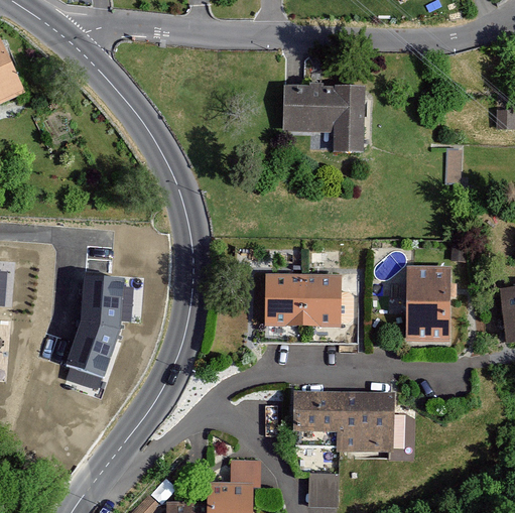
[(0,101),(23,91),(0,39),(0,101)]
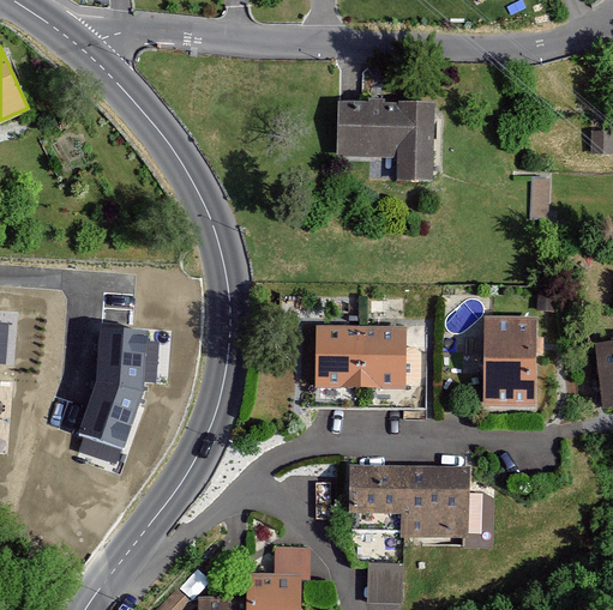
[(431,103),(337,103),(337,153),(397,153),(397,177),(431,177),(431,103)]
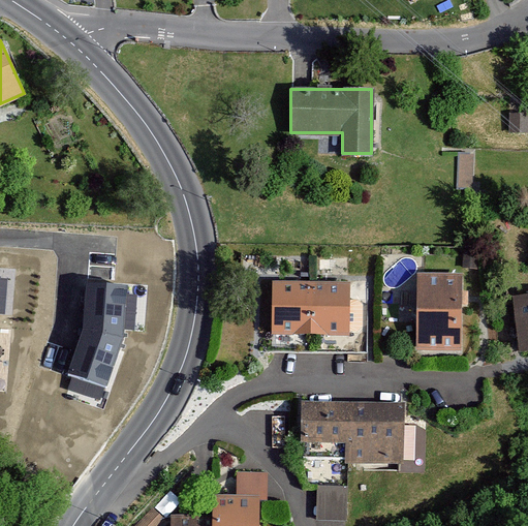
[(460,272),(417,272),(417,347),(459,347),(460,272)]
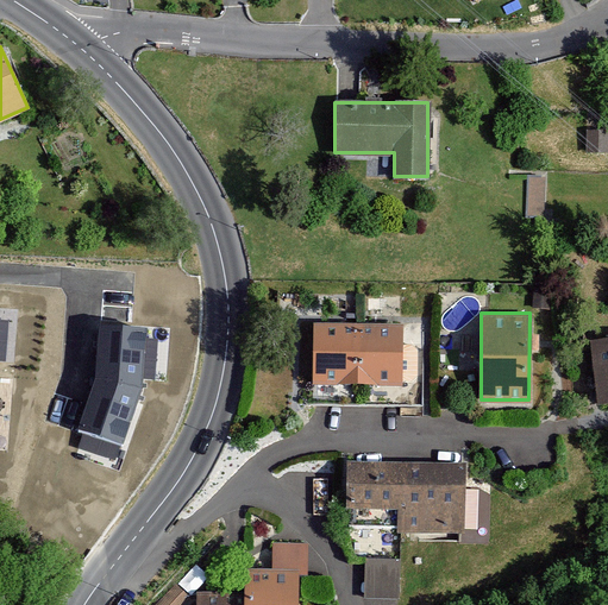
[(357,323),(314,323),(313,382),(357,382),(357,323)]
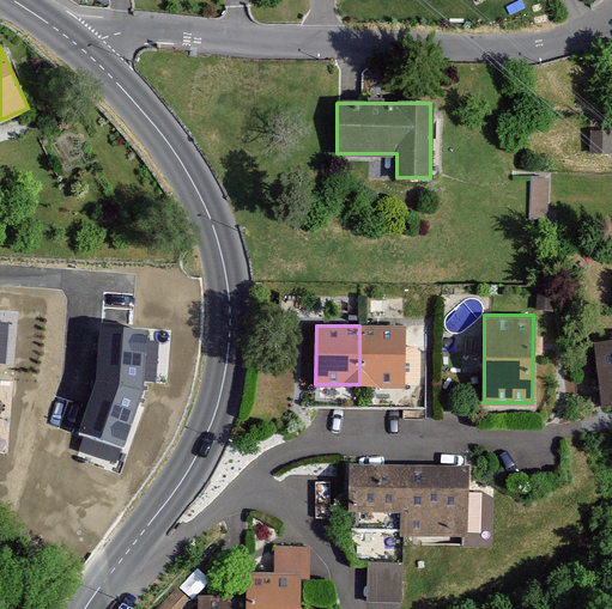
[(403,326),(359,326),(359,384),(401,385),(403,326)]
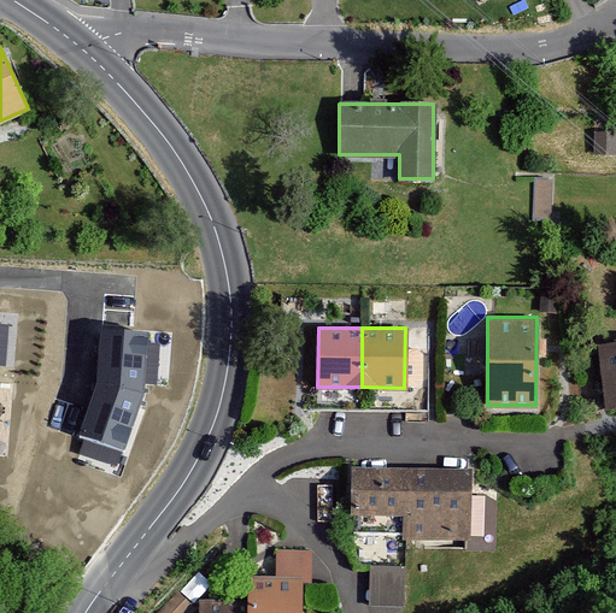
[(148,330),(100,329),(97,381),(78,437),(123,451),(145,390),(148,330)]
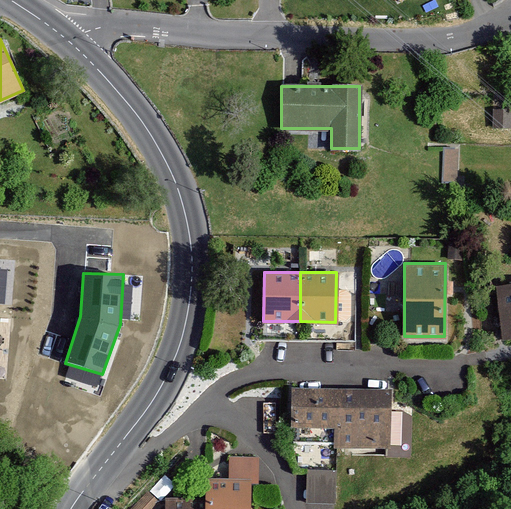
[(510,284),(496,286),(502,337),(510,336),(510,284)]
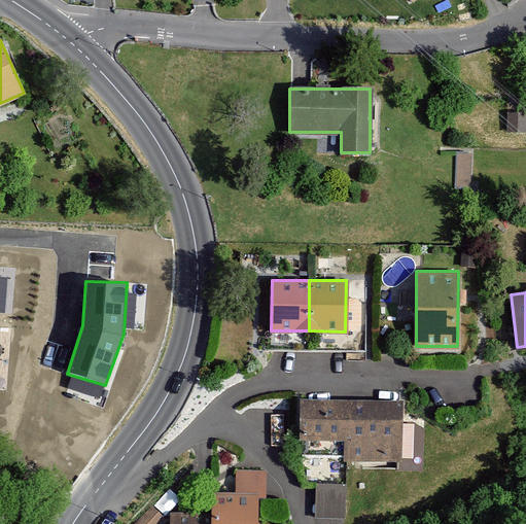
[(301,399),(300,455),(348,456),(349,399),(301,399)]
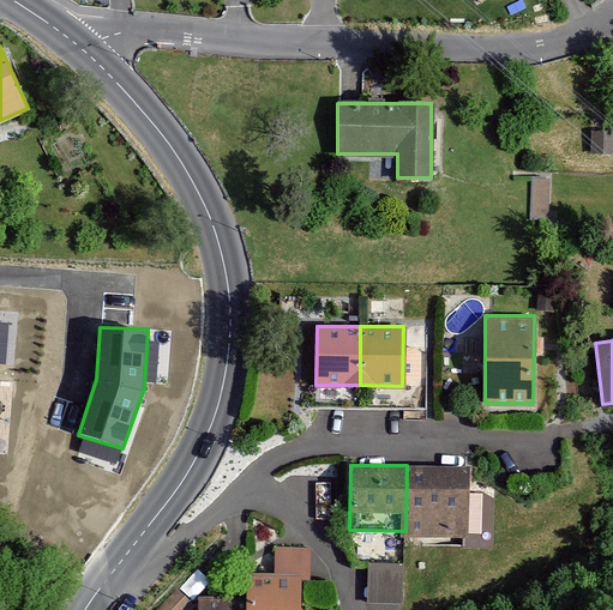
[(467,466),(407,465),(406,531),(466,531),(467,466)]
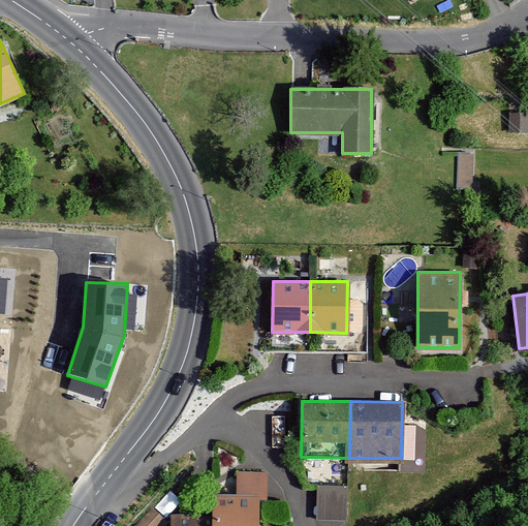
[(345,485),(317,484),(316,517),(345,517),(345,485)]
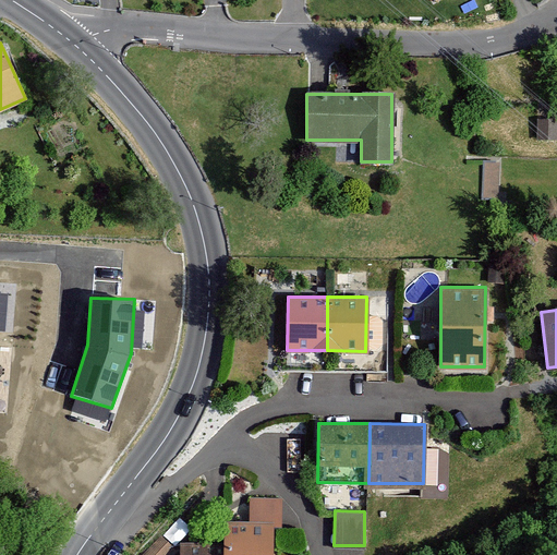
[(225,521),(226,544),(225,554),(270,554),(270,521),(225,521)]
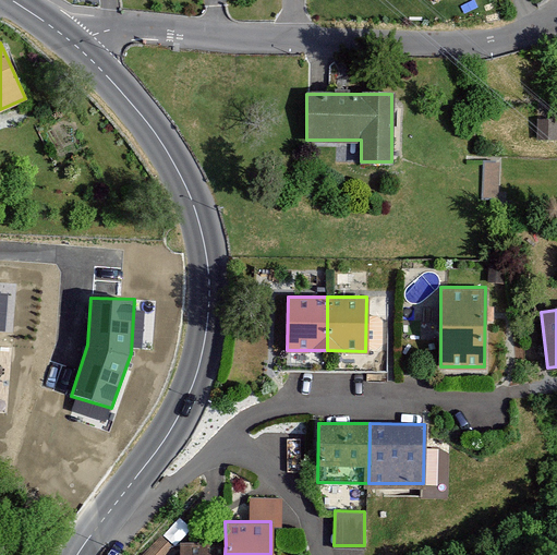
[(159,533),(137,554),(162,554),(172,546),(159,533)]
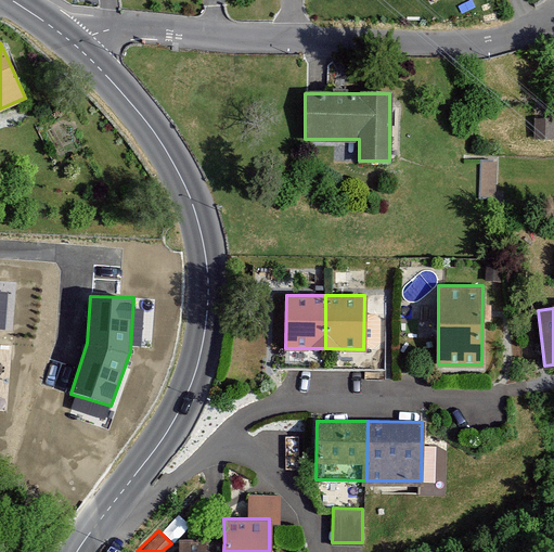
[(179,541),(178,551),(223,551),(224,541),(179,541)]
